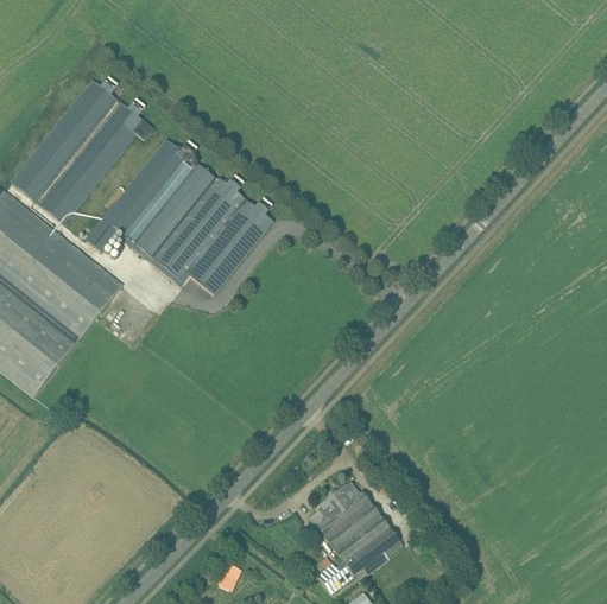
[(92,80),(10,182),(62,223),(134,132),(143,139),(152,127),(144,120),(137,115),(145,105),(136,99),(127,108),(108,91),(117,81),(106,74),(97,83),(92,80)]
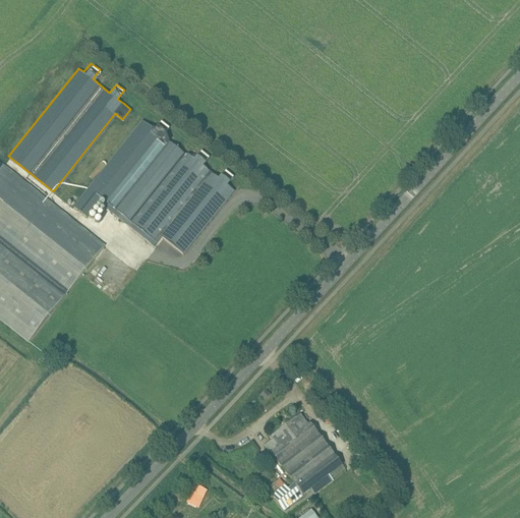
[(142,118),(73,205),(85,216),(101,196),(108,203),(106,206),(129,225),(186,154),(185,153),(168,138),(164,131),(156,124),(154,127),(142,118)]
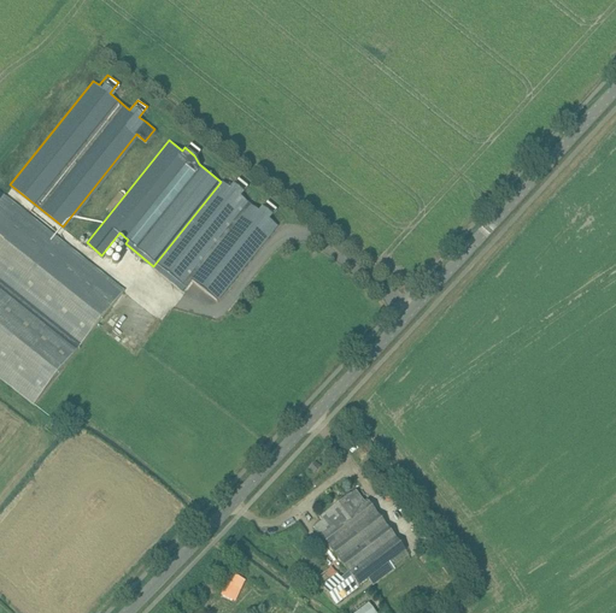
[(221,182),(153,266),(182,290),(192,278),(216,299),(276,223),(269,218),(268,217),(271,213),(262,205),(258,208),(239,194),(241,190),(238,186),(233,182),(229,187),(221,180),(220,181),(221,182)]
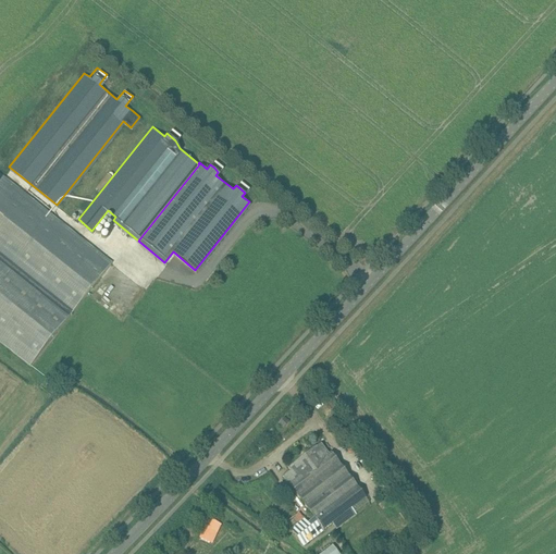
[(0,340),(29,364),(111,261),(0,173),(0,340)]
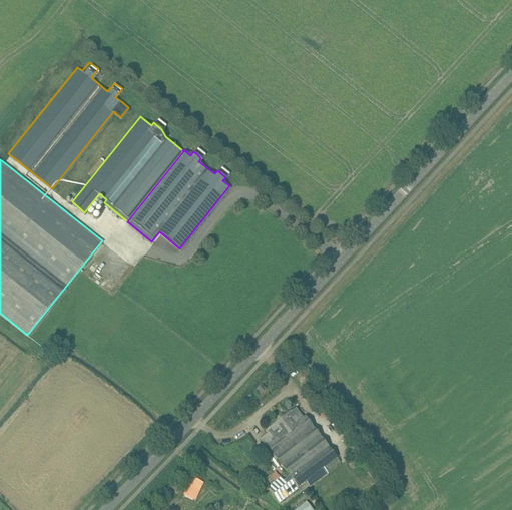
[(336,456),(304,415),(302,416),(294,406),(265,429),(267,431),(260,436),(289,475),(283,480),(280,476),(267,485),(279,500),(336,456)]
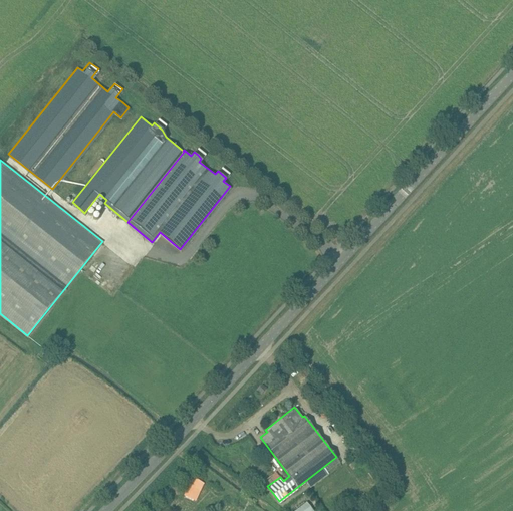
[(188,498),(194,491),(199,495),(206,487),(196,478),(182,493),(188,498)]
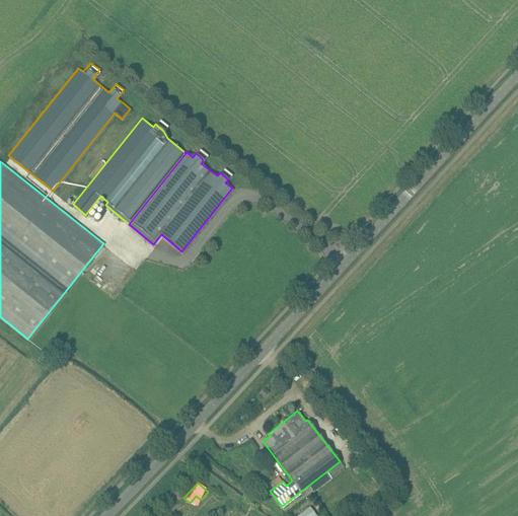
[(178,503),(172,510),(179,515),(181,515),(187,511),(178,503)]
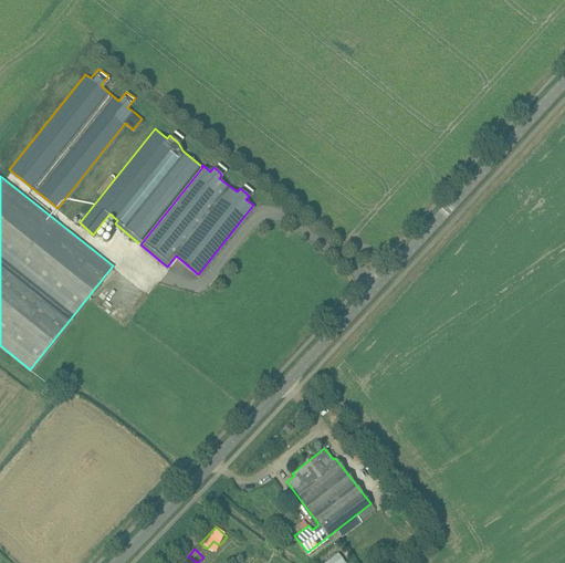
[(261,562),(263,562),(255,551),(239,562),(238,562),(261,562)]
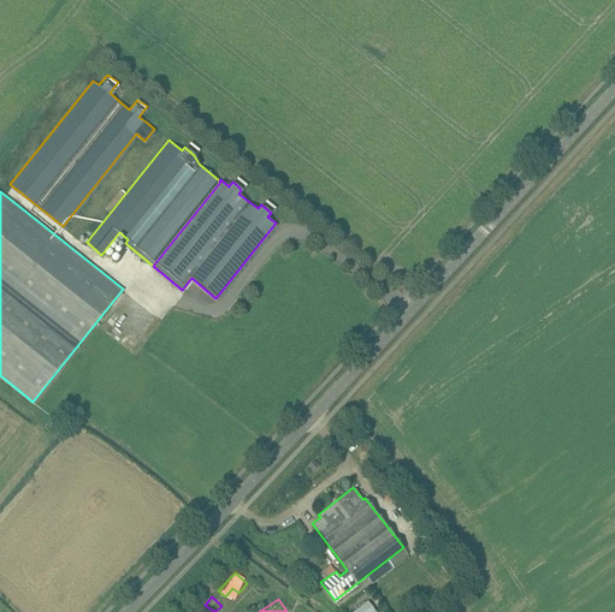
[(349,611),(374,611),(367,599),(348,610),(349,611)]
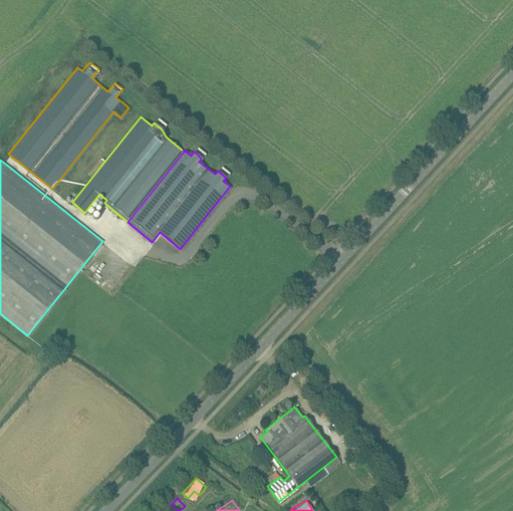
[(191,508),(193,510),(199,510),(202,508),(196,502),(191,508)]
